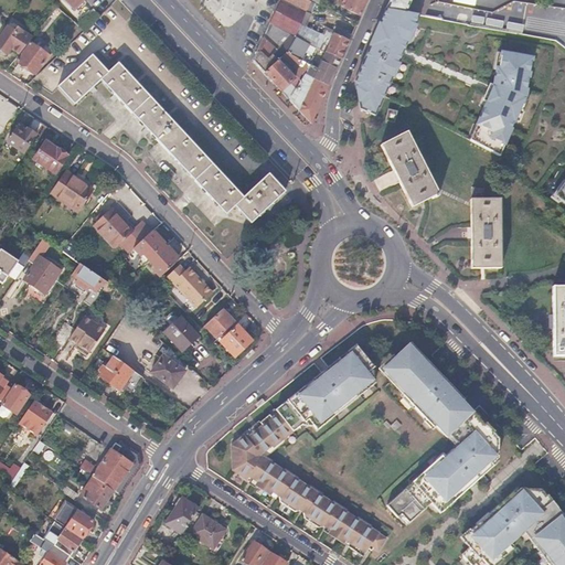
[(295,35),(300,23),(310,0),(309,0),(278,0),(269,22),(295,35)]
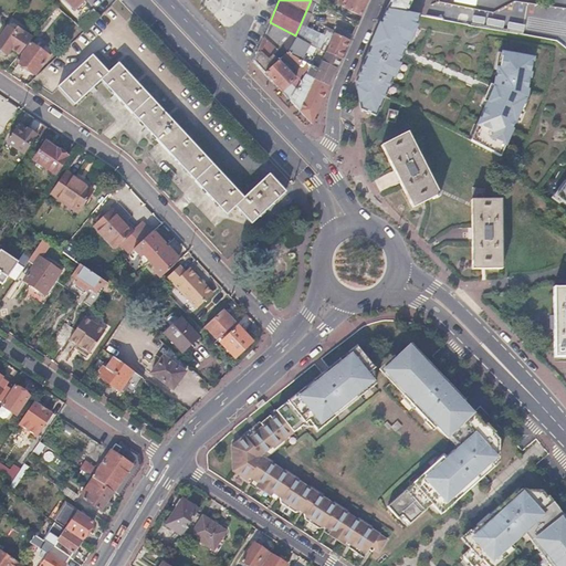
[(316,0),(315,2),(329,10),(333,1),(329,0),(316,0)]
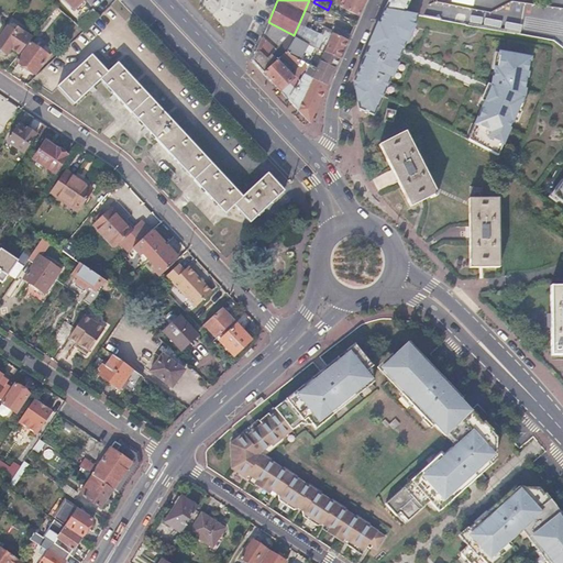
[(345,0),(342,10),(357,18),(365,0),(345,0)]
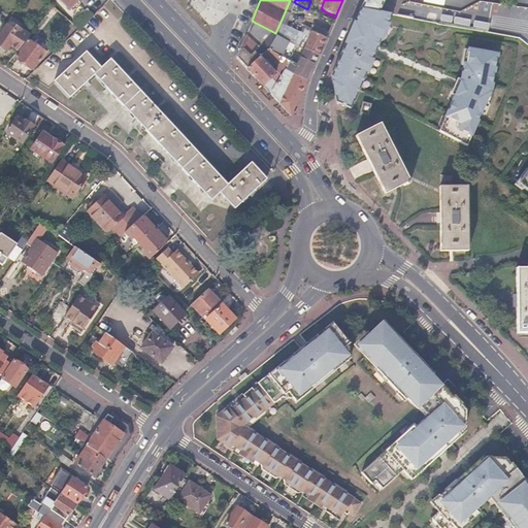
[(393,15),(411,19),(413,19),(415,12),(411,11),(411,8),(399,4),(400,0),(363,0),(360,9),(389,14),(393,15)]
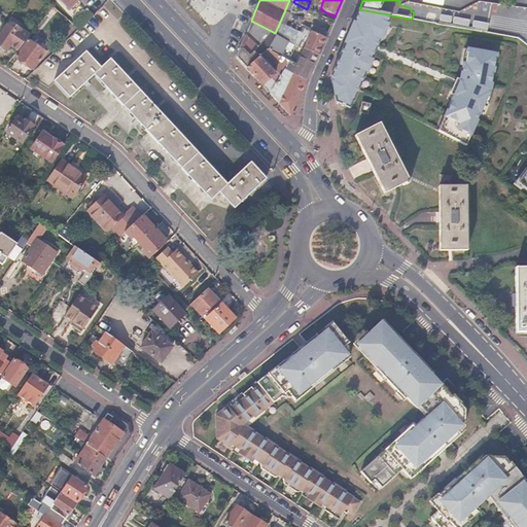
[(526,0),(518,0),(519,18),(526,16),(526,0)]
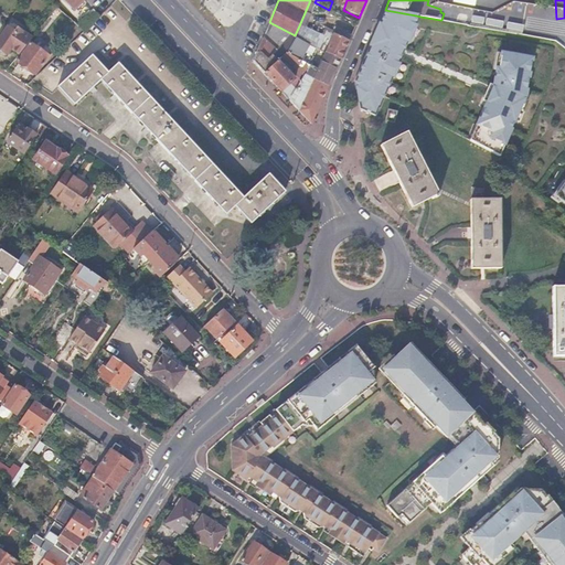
[(76,24),(84,31),(99,17),(92,8),(76,24)]
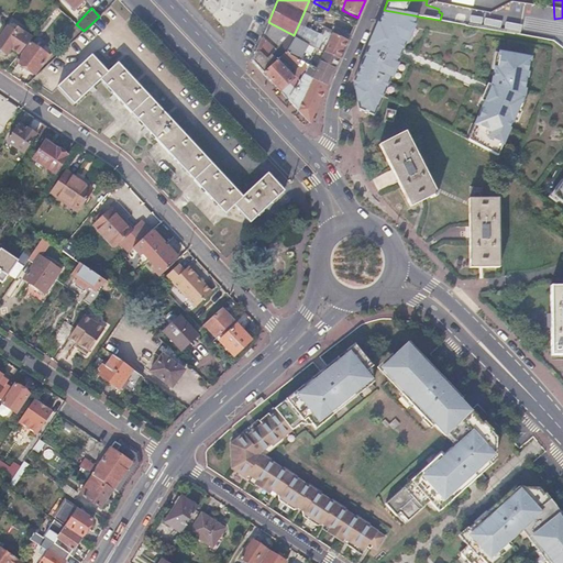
[(384,10),(374,32),(389,39),(395,25),(408,31),(415,15),(384,10)]
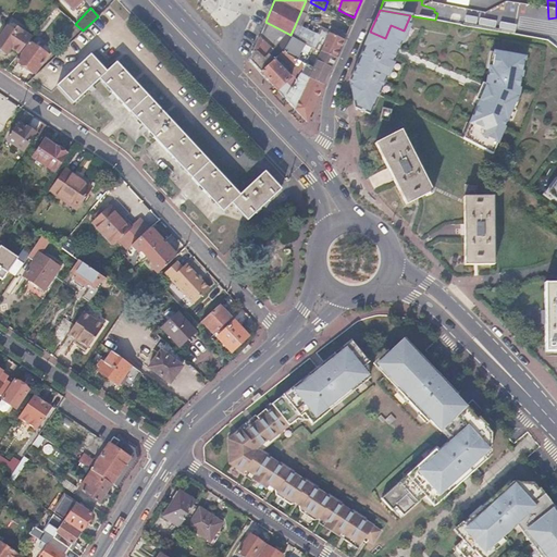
[(512,32),(514,26),(516,19),(470,11),(468,24),(512,32)]
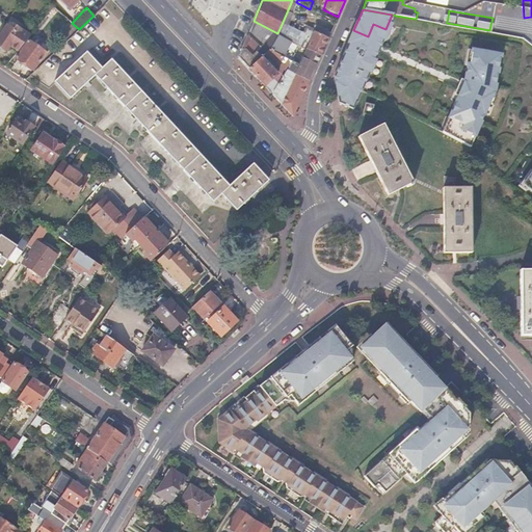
[(519,38),(521,38),(521,24),(505,21),(504,27),(490,25),(489,30),(489,33),(519,38)]
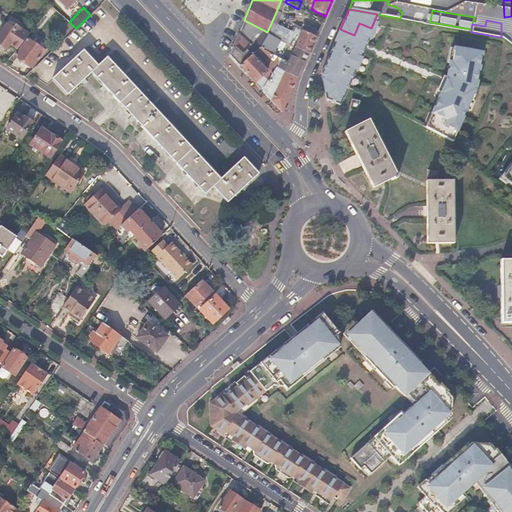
[(294,46),(308,54),(316,36),(302,29),(295,44),(289,41),(294,31),(272,21),(267,32),(268,33),(280,39),(294,46)]
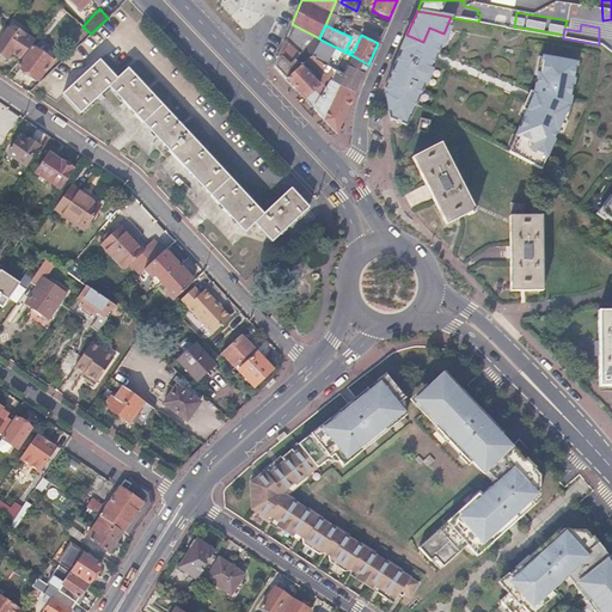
[(12,51),(22,57),(35,41),(17,30),(14,34),(7,28),(0,38),(0,54),(1,55),(6,47),(12,51)]
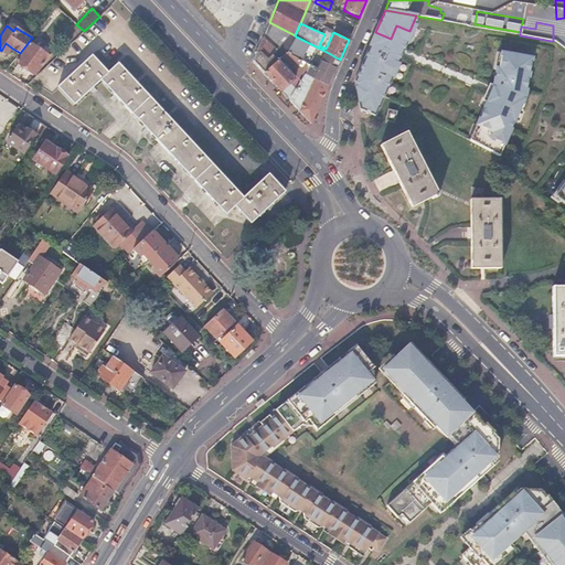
[(391,39),(375,32),(354,81),(360,108),(374,114),(376,106),(377,107),(409,31),(396,25),(391,39)]
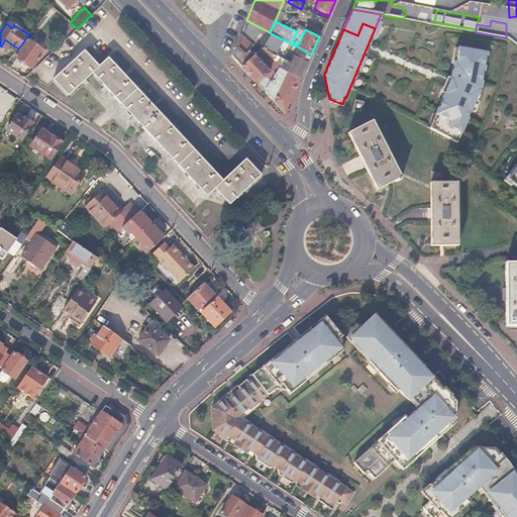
[(305,29),(319,36),(321,31),(308,25),(305,29)]
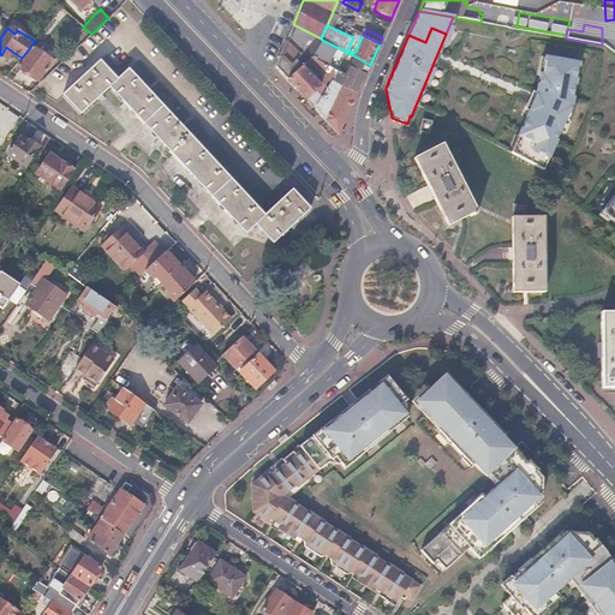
[(604,46),(614,53),(614,35),(613,34),(604,46)]
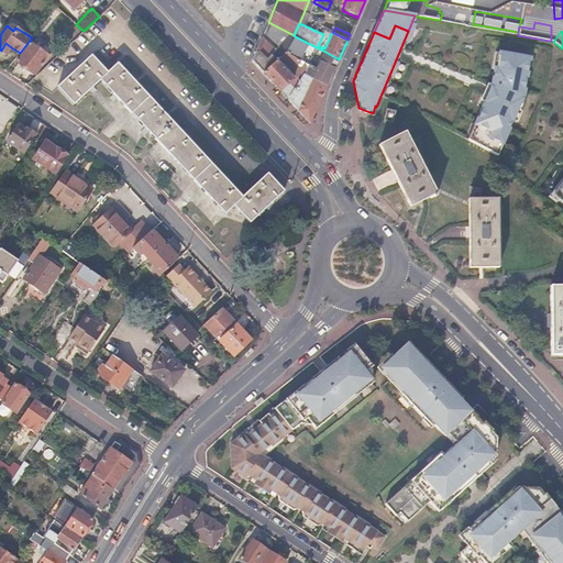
[(277,57),(283,52),(278,45),(274,50),(263,36),(252,59),(263,72),(276,59),(277,57)]
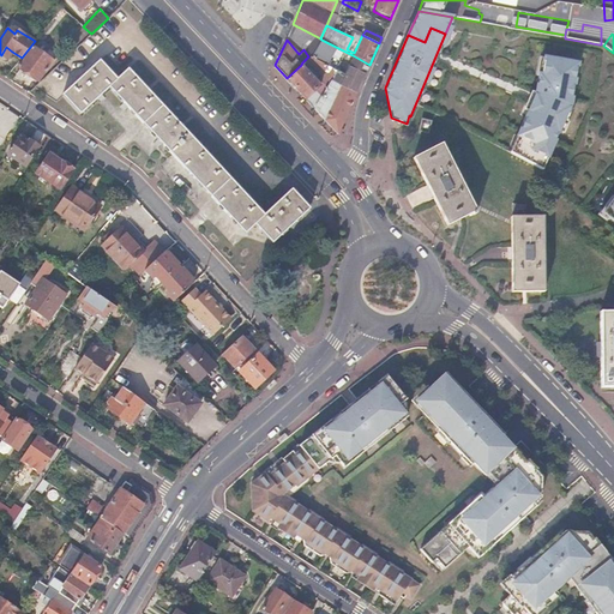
[(325,65),(336,47),(321,40),(311,58),(325,65)]
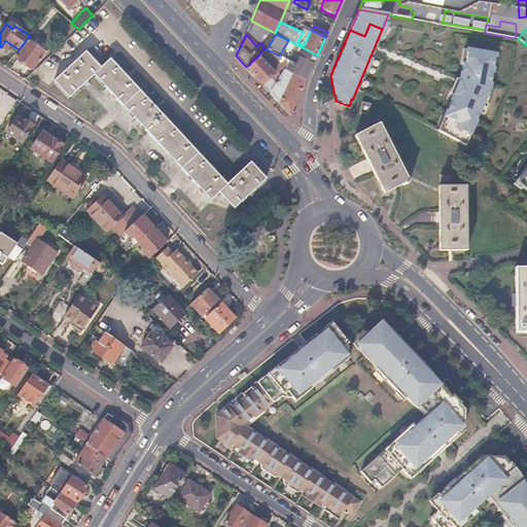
[(5,50),(10,44),(5,40),(1,47),(5,50)]
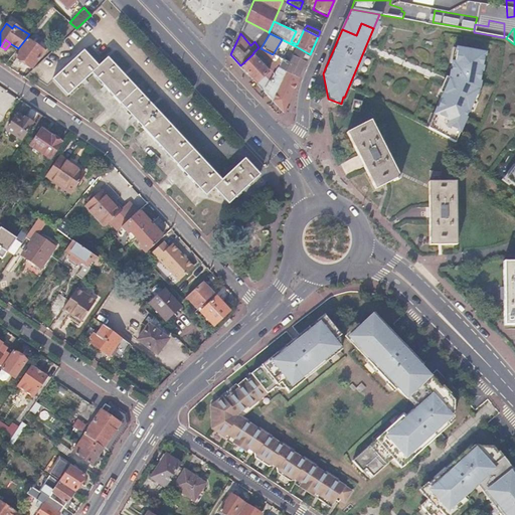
[(44,50),(27,39),(15,56),(32,67),(44,50)]
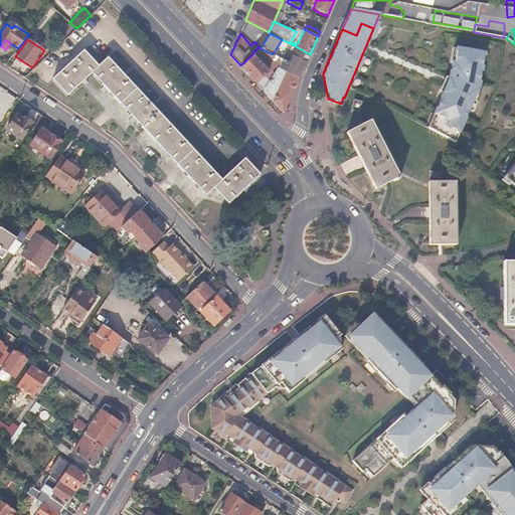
[(278,67),(300,77),(310,54),(296,46),(289,62),(282,58),(278,67)]
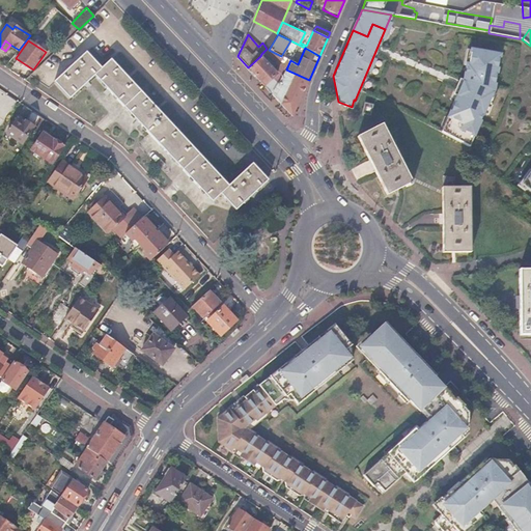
[(261,54),(286,70),(290,60),(281,56),(269,50),(268,49),(267,49),(261,54)]
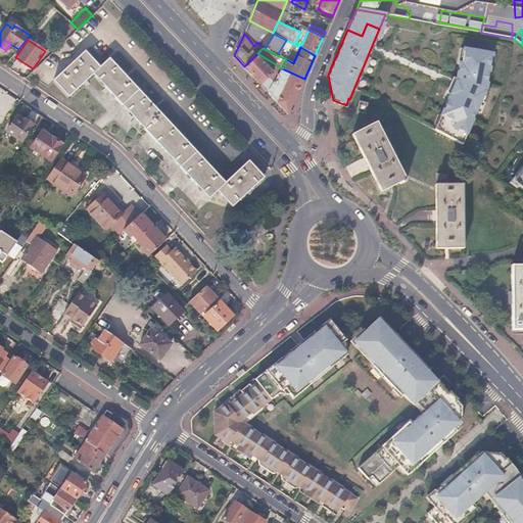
[(491,55),(461,50),(457,81),(442,117),(438,131),(462,144),(485,91),(491,55)]
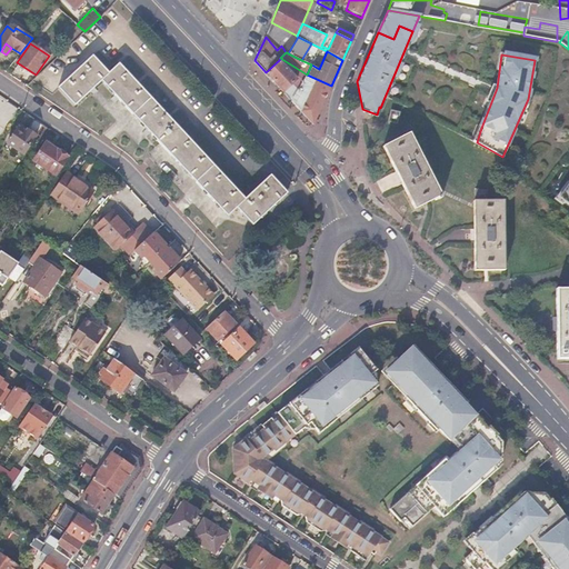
[(101,81),(227,216),(237,208),(252,225),(287,192),(271,176),(246,198),(119,63),(109,73),(93,56),(58,88),(75,106),(101,81)]
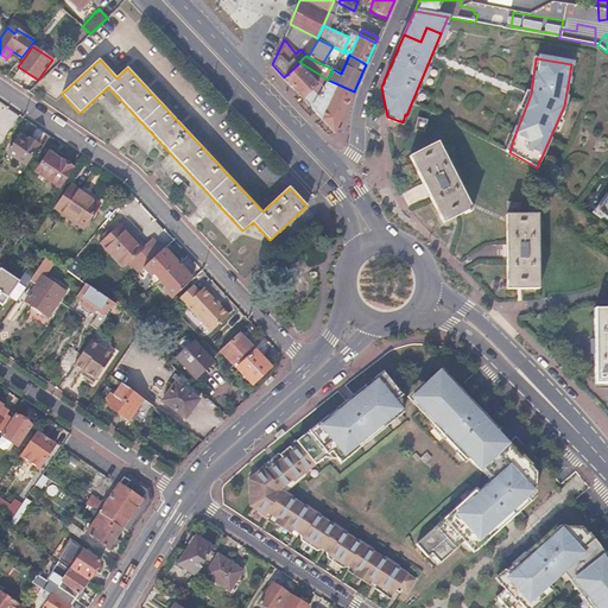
[(284,77),(303,99),(317,84),(298,64),(284,77)]
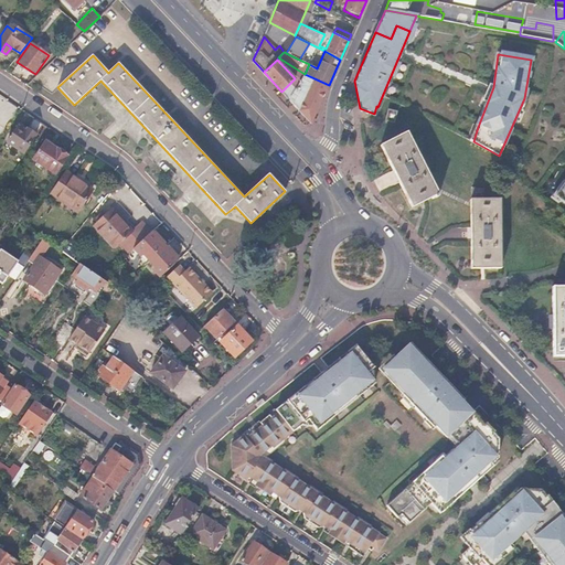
[(300,112),(311,124),(329,85),(305,74),(290,100),(300,112)]
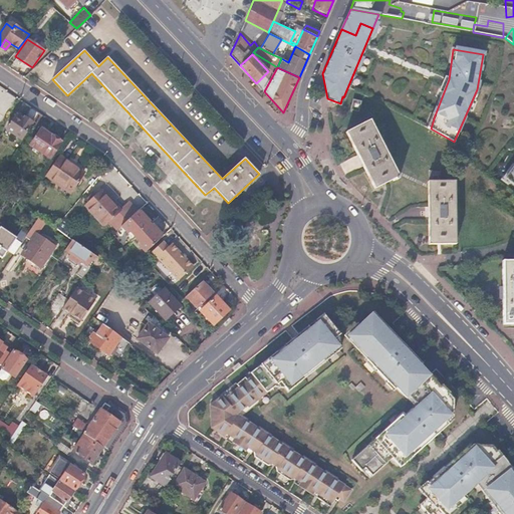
[(6,129),(21,139),(32,122),(24,116),(22,119),(16,114),(6,129)]
